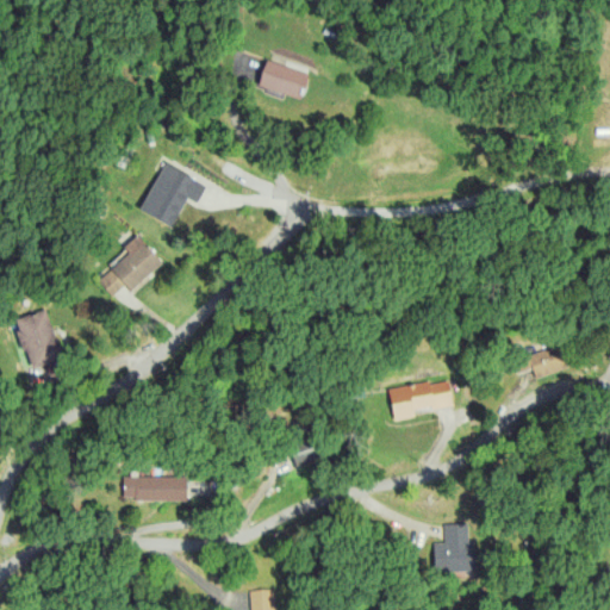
[(268,61),(261,85),(303,100),(311,74),(268,61)]
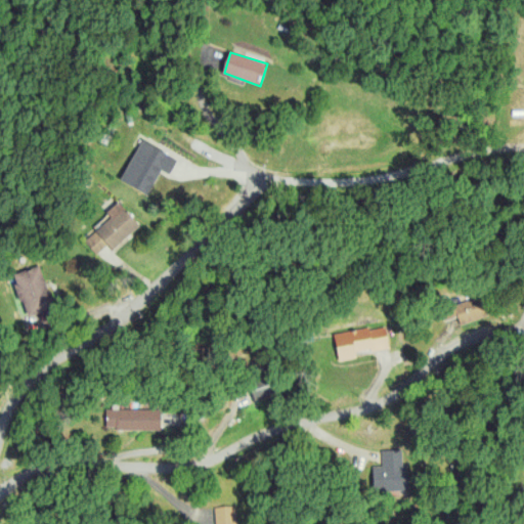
[(147,193),(159,169),(169,173),(177,158),(139,139),(120,180),(147,193)]
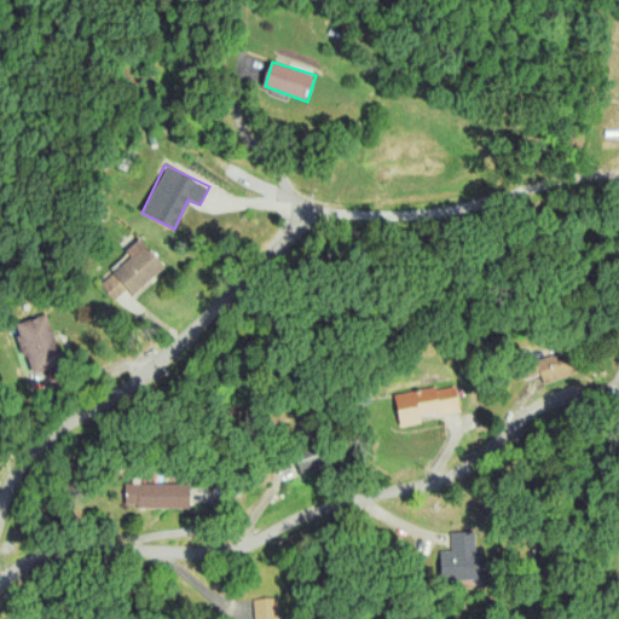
[(142,239),(168,271),(127,306),(102,279),(142,239)]
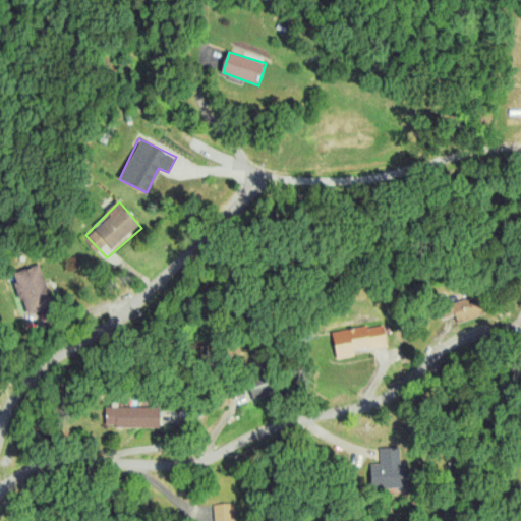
[(42,266),(14,275),(32,315),(59,306),(42,266)]
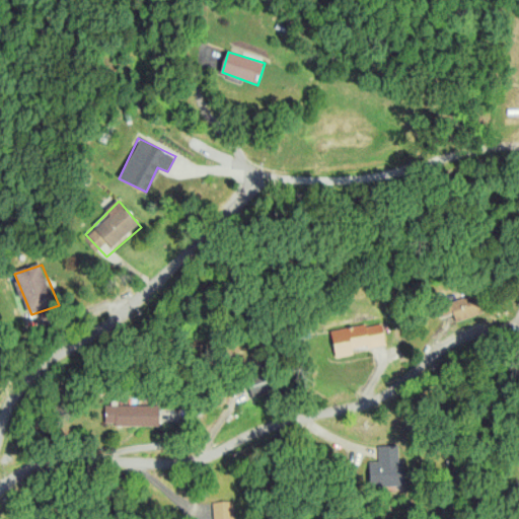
[(475,287),(487,311),(457,321),(449,303),(467,296),(465,290),(475,287)]
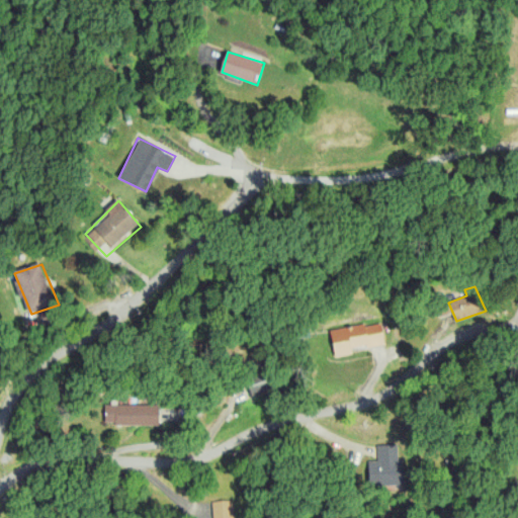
[(381,323),(386,345),(337,355),(331,331),(381,323)]
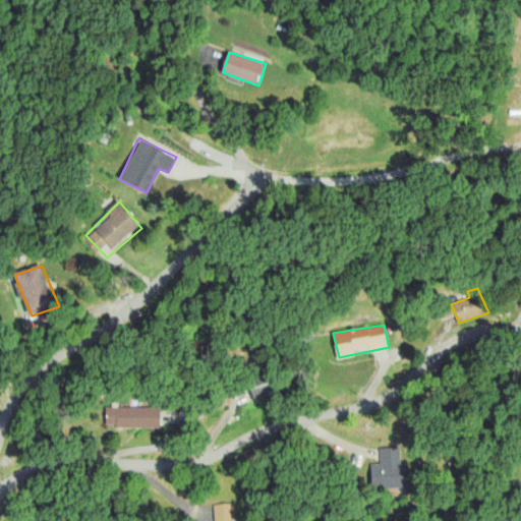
[(272,369),(280,391),(255,401),(247,379),(272,369)]
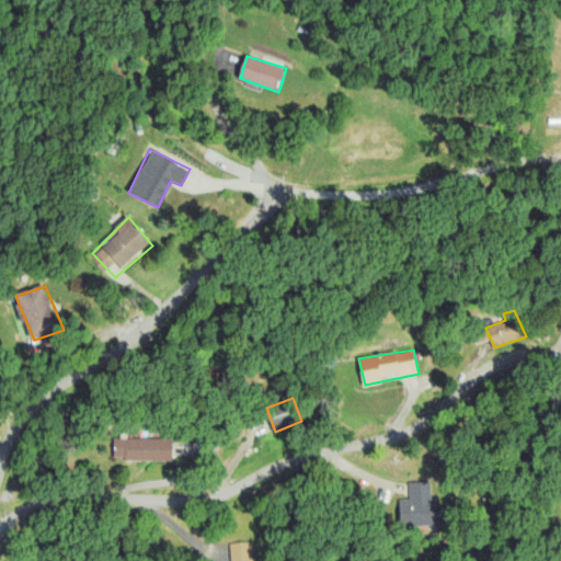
[(103,438),(103,458),(174,462),(172,439),(103,438)]
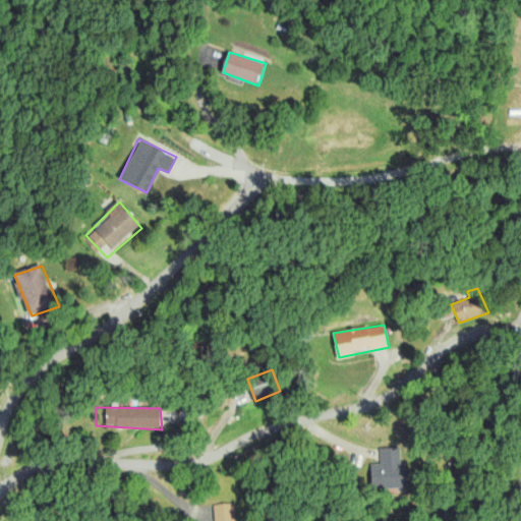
[(379,447),(379,462),(369,462),(370,488),(405,487),(404,461),(399,461),(398,446),(379,447)]
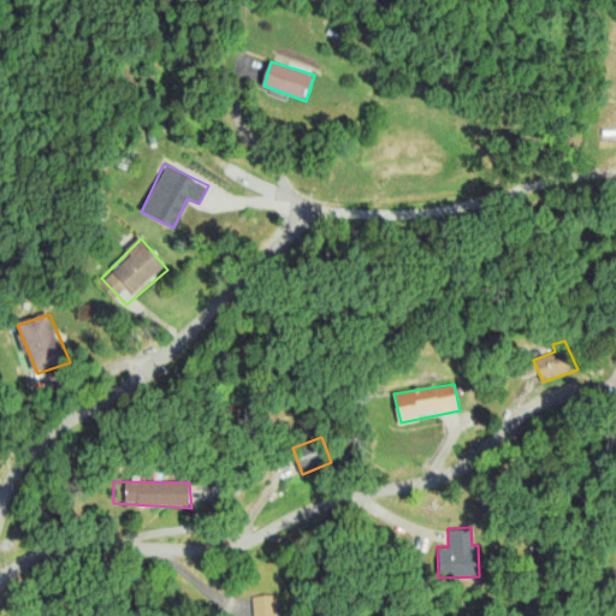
[(259,615),(258,598),(282,597),(284,615),(259,615)]
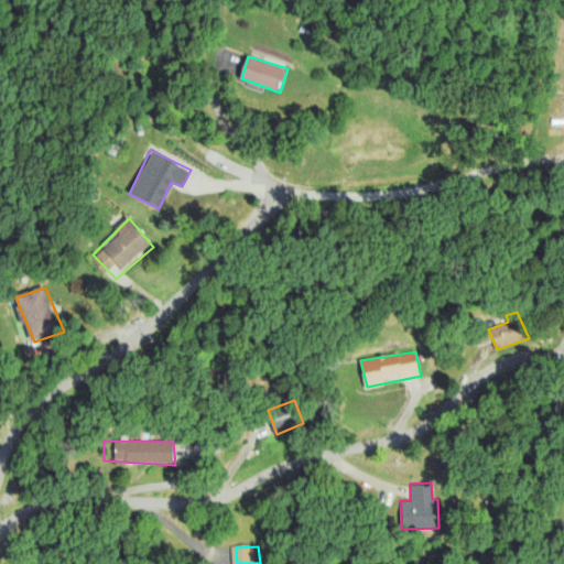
All buildings are outlined.
